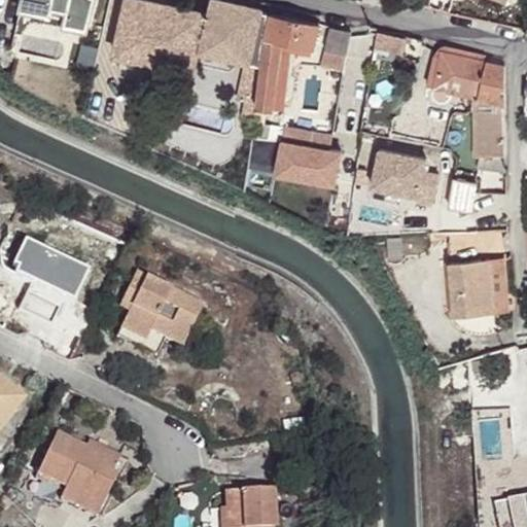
[(51,5),(67,9),(65,18),(63,25),(88,31),(94,0),(21,0),(20,7),(48,14),(51,5)]
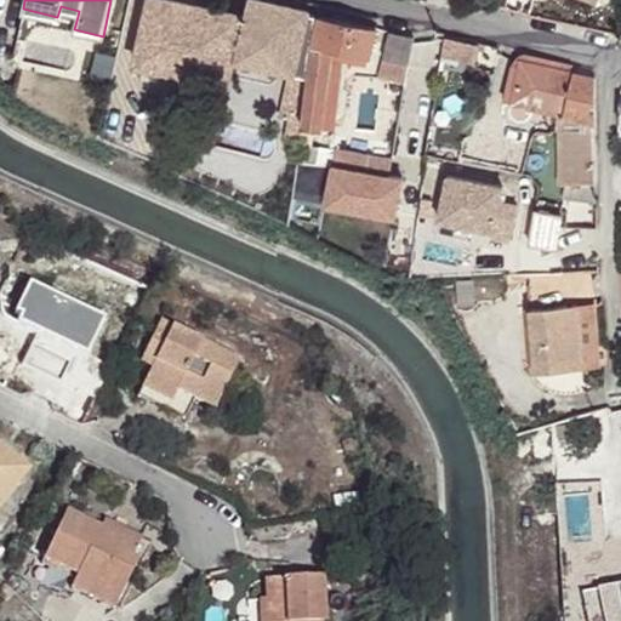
[(238,56),(246,16),(167,0),(152,0),(138,67),(232,85),(238,56)]
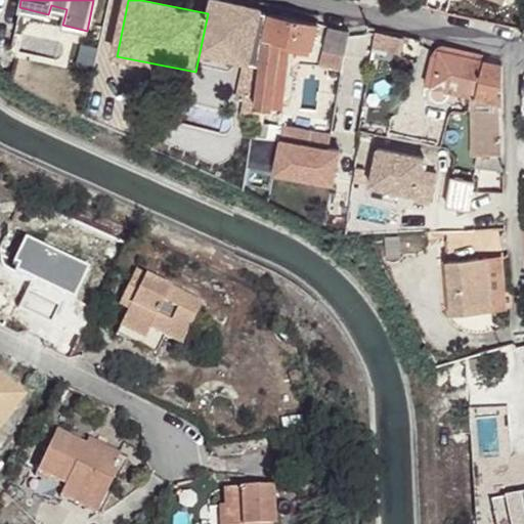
[(248,59),(260,62),(264,34),(266,12),(260,11),(261,9),(222,0),(210,0),(208,13),(201,47),(248,59)]
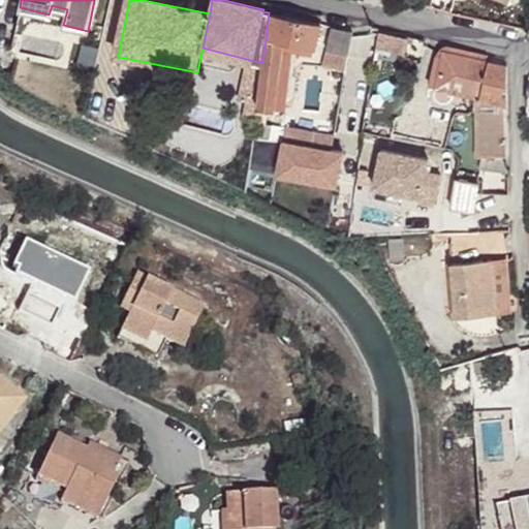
[(428,0),(428,5),(443,8),(444,0),(428,0)]
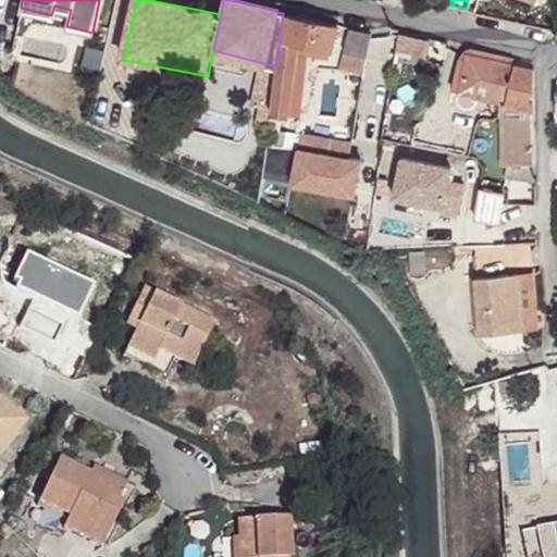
[(69,19),(71,10),(54,5),(51,15),(69,19)]
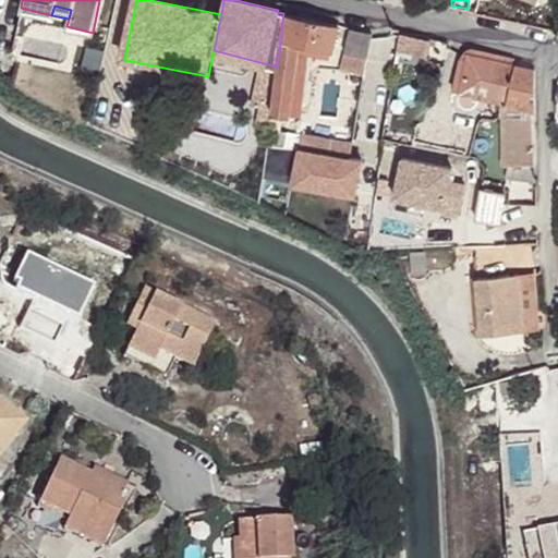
[(282,37),(281,36),(277,67),(271,112),(288,116),(293,72),(294,72),(299,48),(299,43),(331,51),(337,26),(287,15),(282,37)]
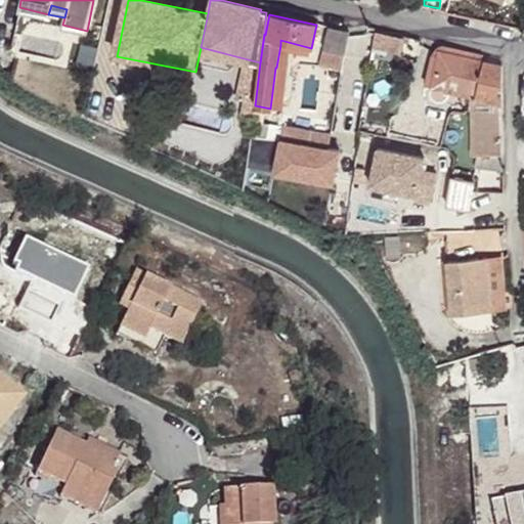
[(342,53),(347,32),(343,31),(332,29),(328,27),(322,48),(342,53)]
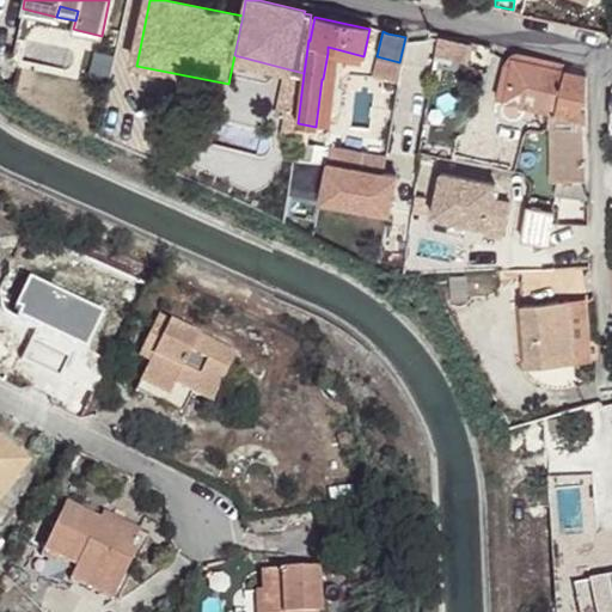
[(531,55),(514,51),(509,55),(506,55),(496,99),(502,101),(502,103),(503,111),(509,116),(518,117),(525,114),(528,106),(552,112),(561,71),(548,68),(550,60),(531,55)]
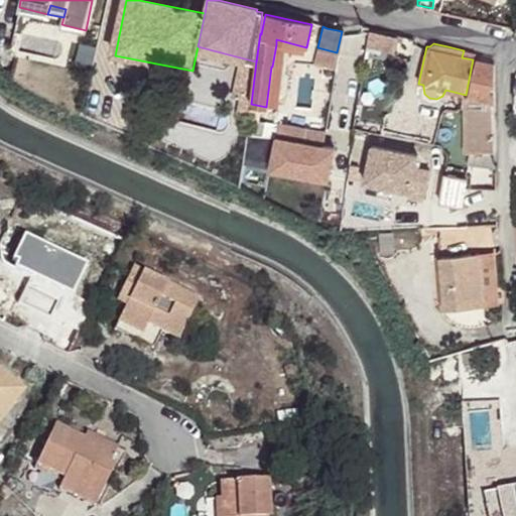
[(284,46),(276,44),(272,67),(271,67),(266,107),(276,108),(284,46)]
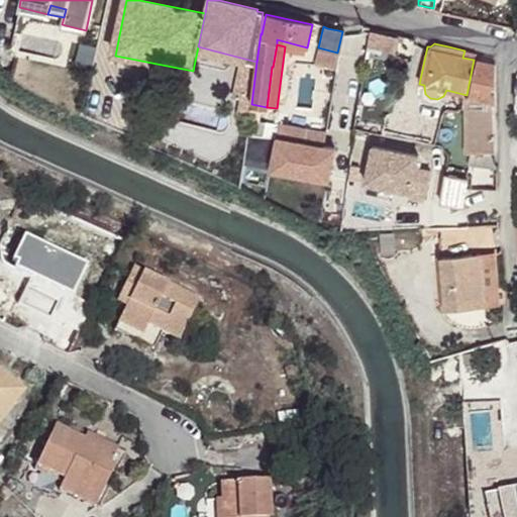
[(337,53),(318,47),(314,65),(333,69),(337,53)]
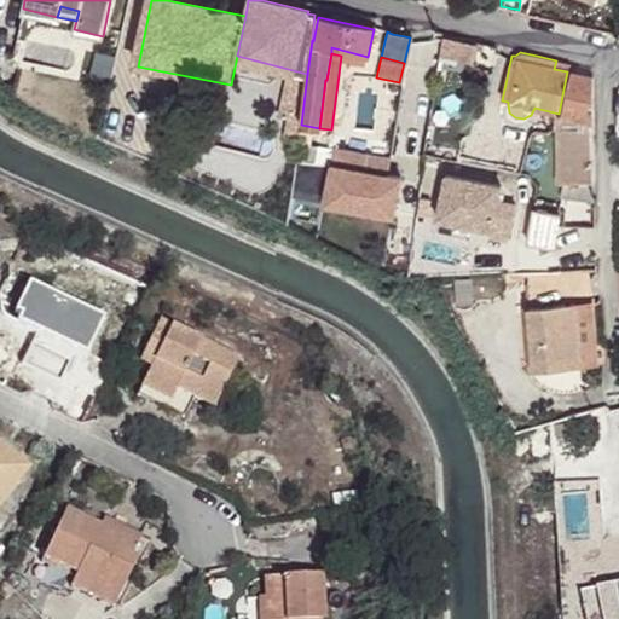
[(568,63),(556,61),(554,69),(567,71),(568,63)]
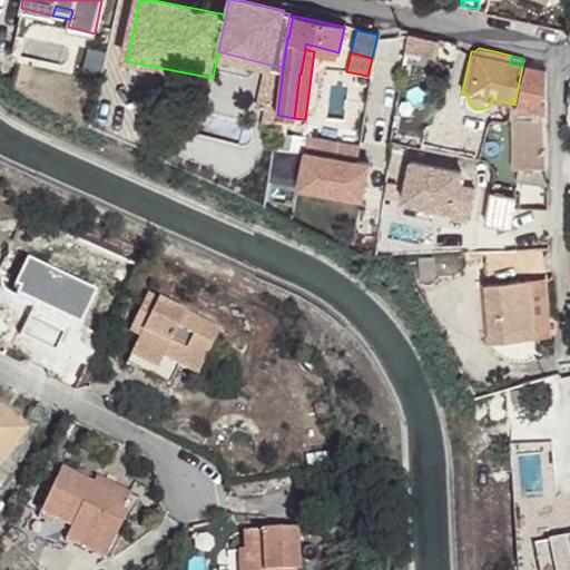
[(32,66),(17,62),(12,82),(26,94),(32,66)]
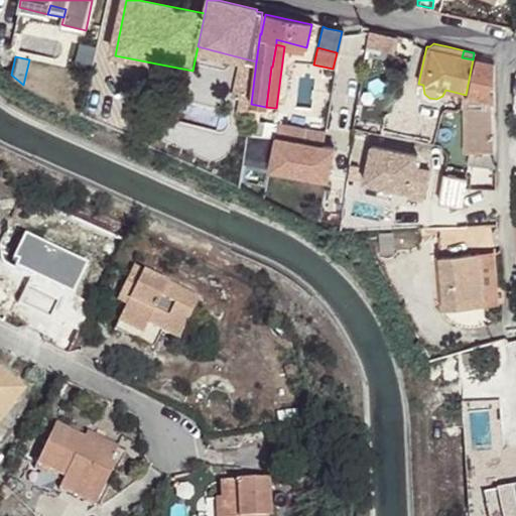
[(251,104),(256,61),(244,58),(235,96),(245,99),(242,111),(250,112),(251,104)]
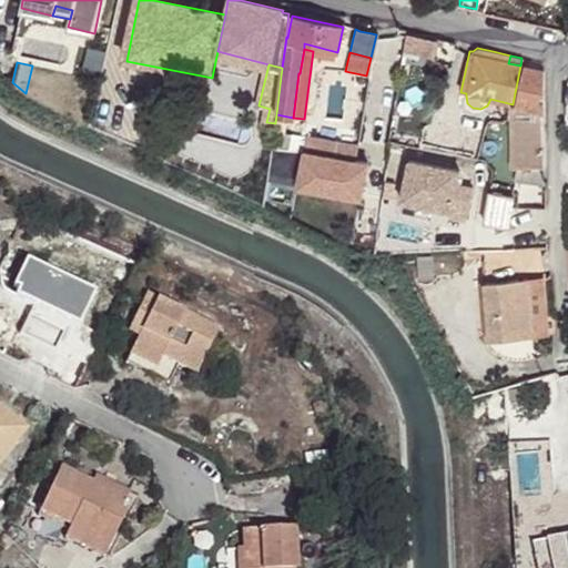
[(515,105),(515,119),(544,120),(544,111),(543,71),(520,66),(513,104),(514,104),(515,105)]
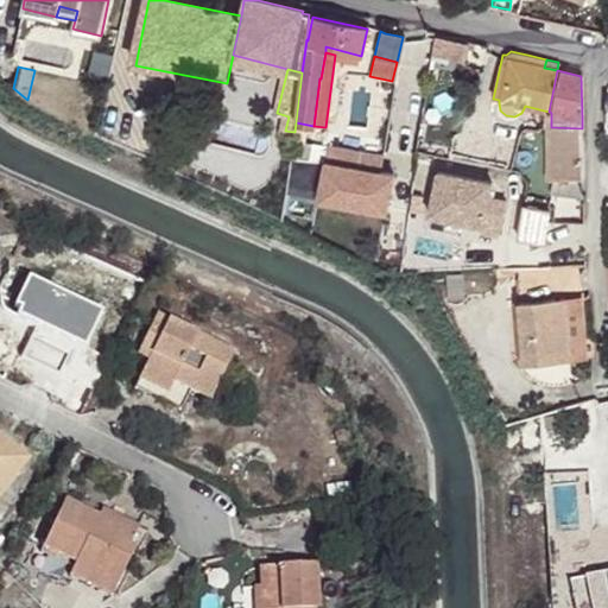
[(557,178),(557,192),(558,195),(583,195),(582,178),(582,128),(551,127),(552,178),(557,178)]
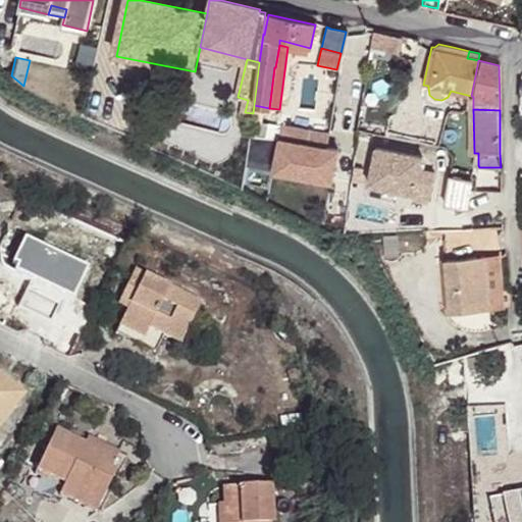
[(286,126),(279,171),(335,180),(341,150),(312,145),(315,132),(286,126)]
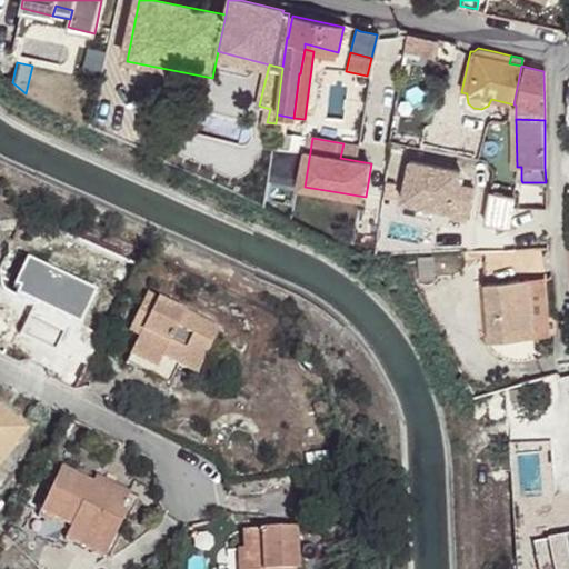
[(461,173),(413,165),(407,201),(455,210),(453,218),(469,221),(476,189),(459,186),(461,173)]
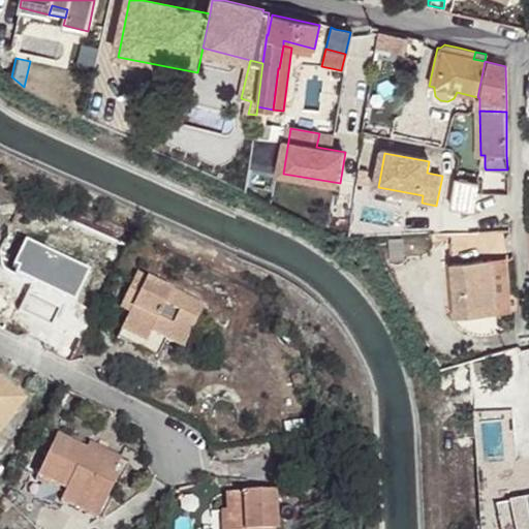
[(486,194),(507,194),(507,169),(486,169),(486,194)]
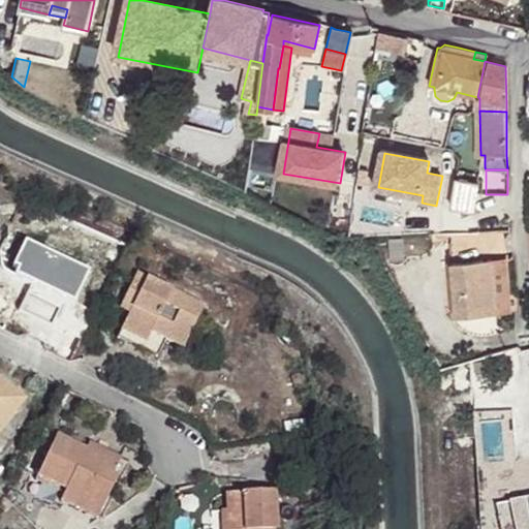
[(479,181),(457,178),(452,207),(474,211),(479,181)]
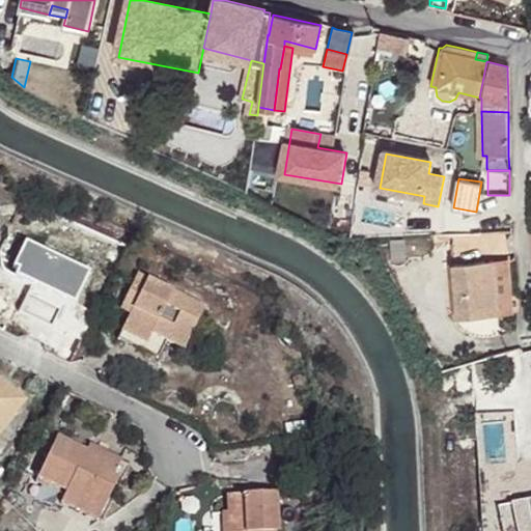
[(451,263),(492,259),(498,313),(513,311),(504,230),(450,232),(451,263)]
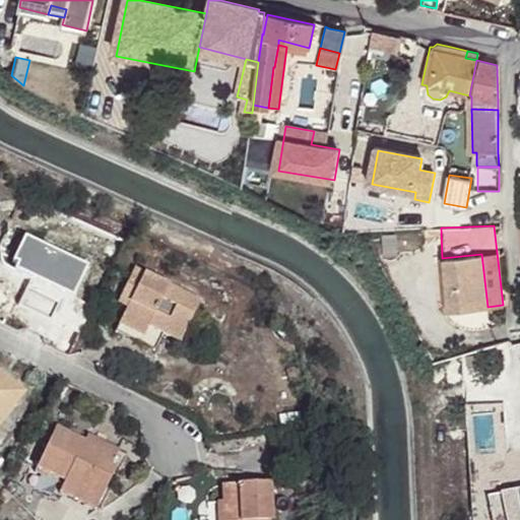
[(442,258),(448,310),(488,307),(481,254),(442,258)]
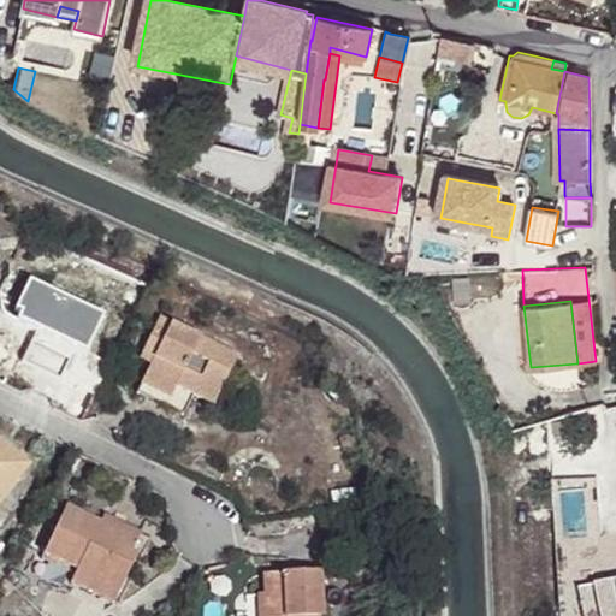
[(158,324),(148,342),(160,349),(150,367),(141,386),(170,401),(176,389),(193,398),(213,408),(236,362),(158,324)]
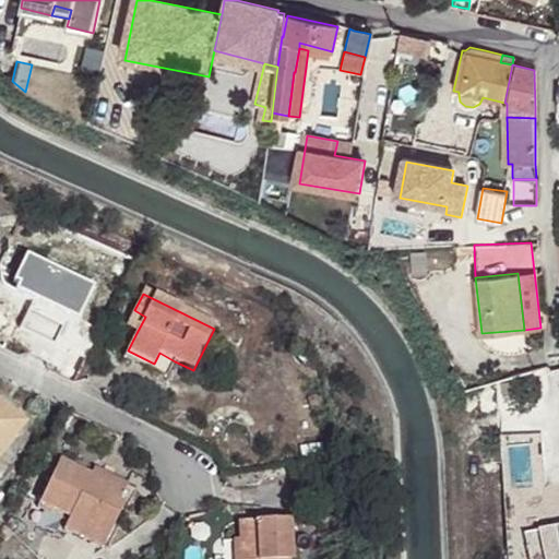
[(145,317),(134,310),(127,328),(137,333),(145,317)]
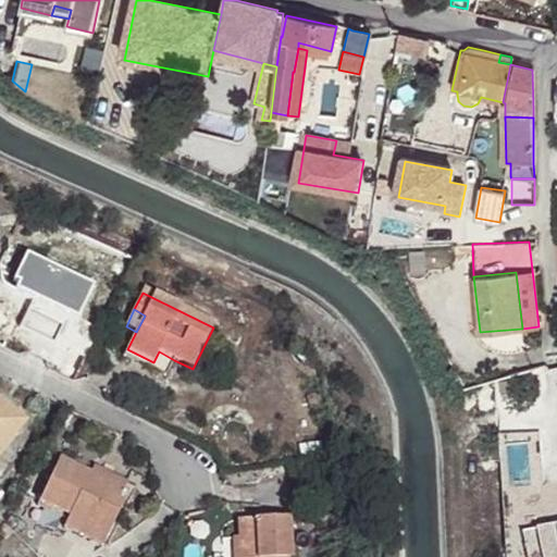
[(0,347),(0,348),(36,367),(54,331),(17,312),(0,347)]
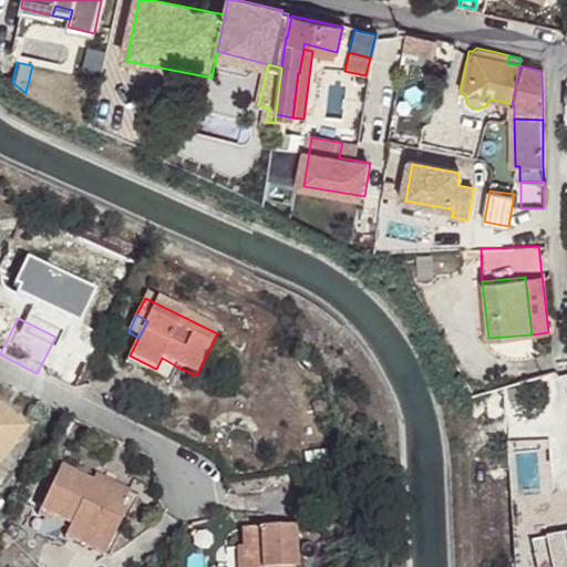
[(167,387),(177,367),(162,358),(156,369),(130,356),(125,364),(153,378),(167,387)]
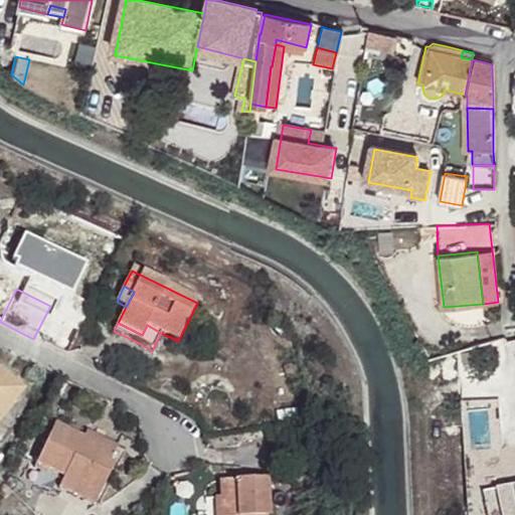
[(0,374),(0,421),(23,392),(0,374)]
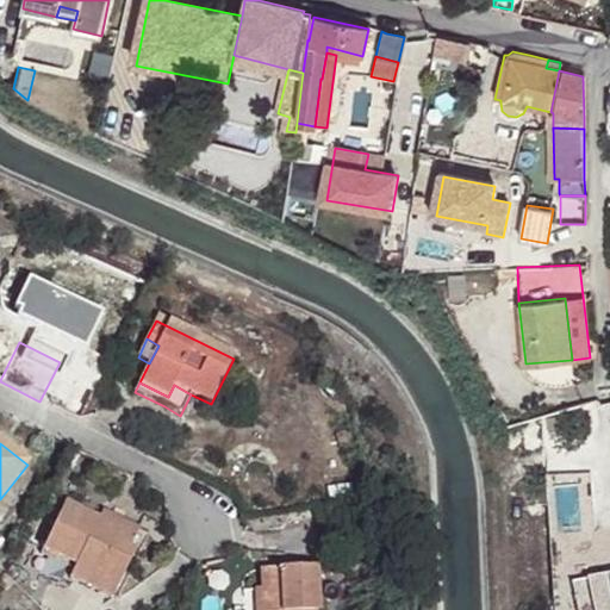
[(63,506),(42,553),(117,589),(139,542),(134,540),(97,523),(63,506)]
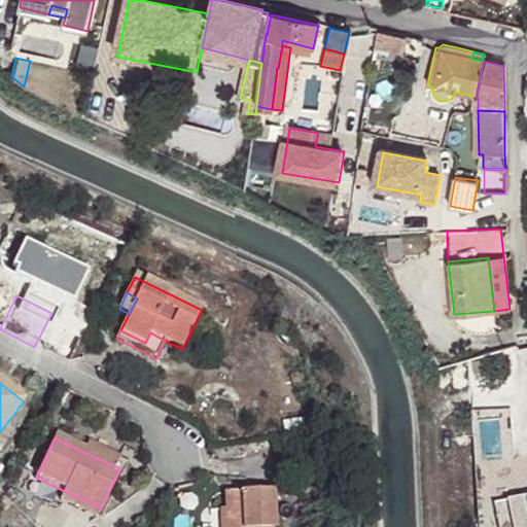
[(86,445),(83,452),(115,466),(118,459),(86,445)]
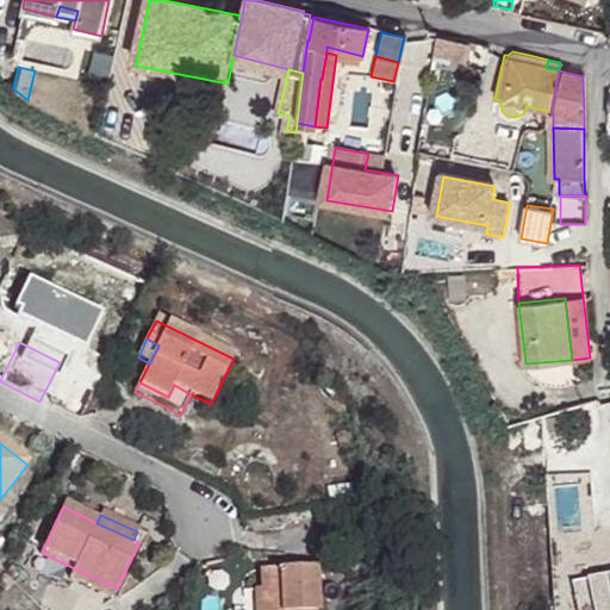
[(117,589),(42,553),(39,558),(73,573),(69,582),(111,602),(117,589)]
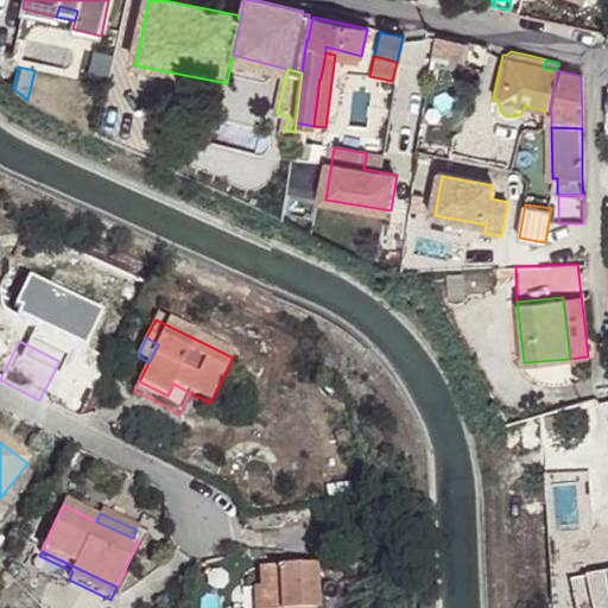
[(260,607),(317,607),(315,564),(258,568),(260,595),(260,607)]
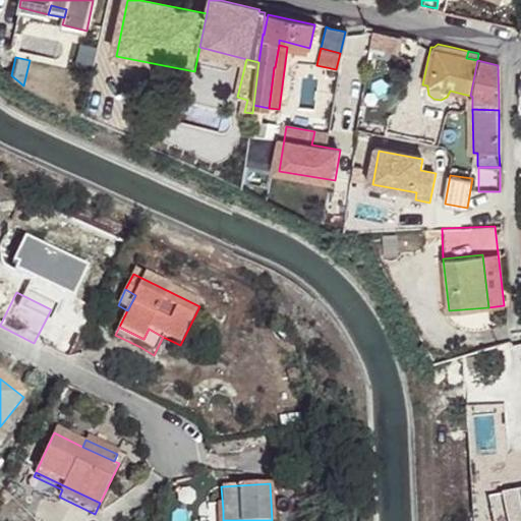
[(520,520),(520,493),(503,497),(507,520),(520,520)]
